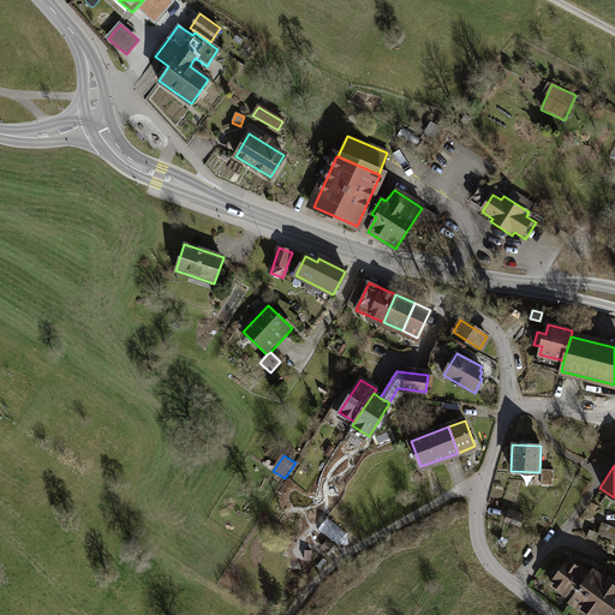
[(543,484),(555,485),(555,470),(543,470),(543,484)]
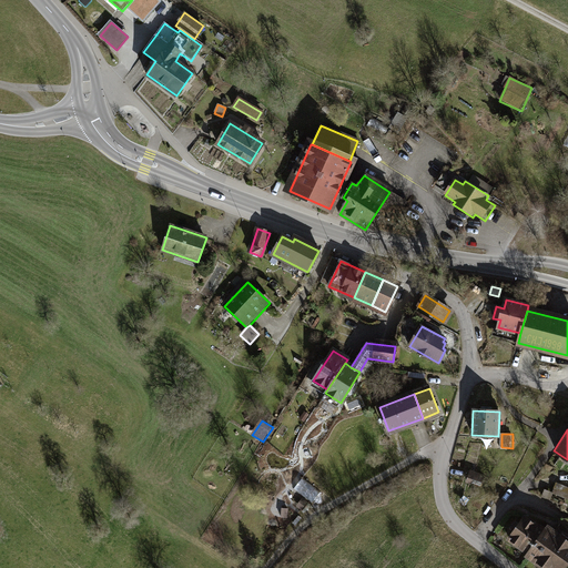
[(485,475),(470,469),(467,482),(473,484),(474,478),(483,482),(485,475)]
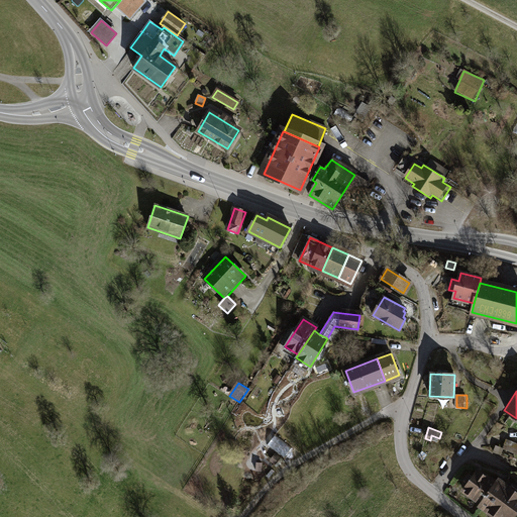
[(277,437),(271,444),(284,455),(290,449),(277,437)]
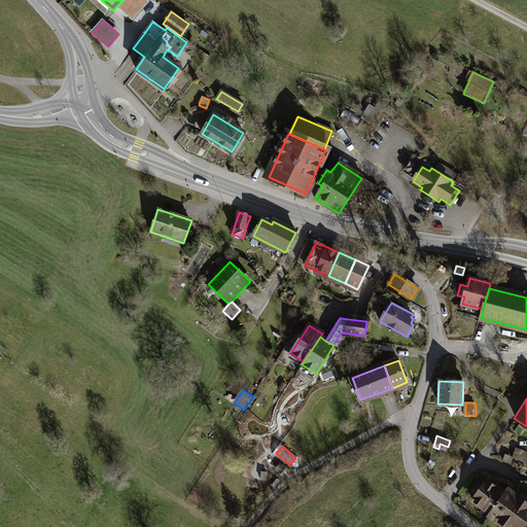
[(467,499),(486,512),(485,513),(504,526),(520,526),(526,518),(526,500),(505,485),(501,490),(483,478),(467,499)]
